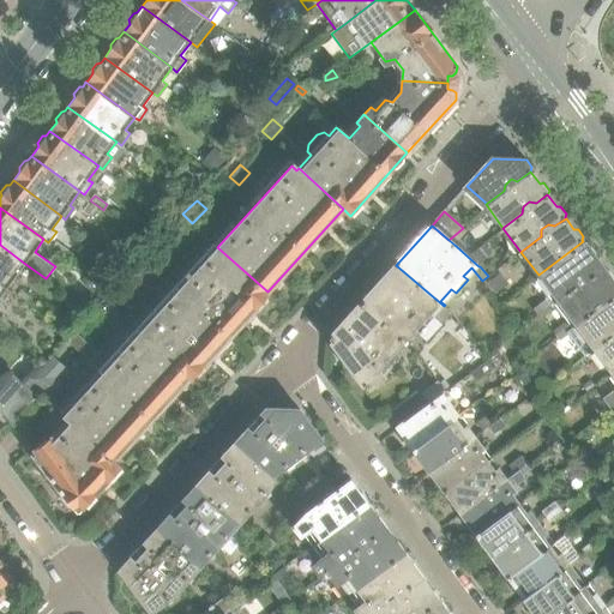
[(68,251),(56,241),(53,246),(65,256),(68,251)]
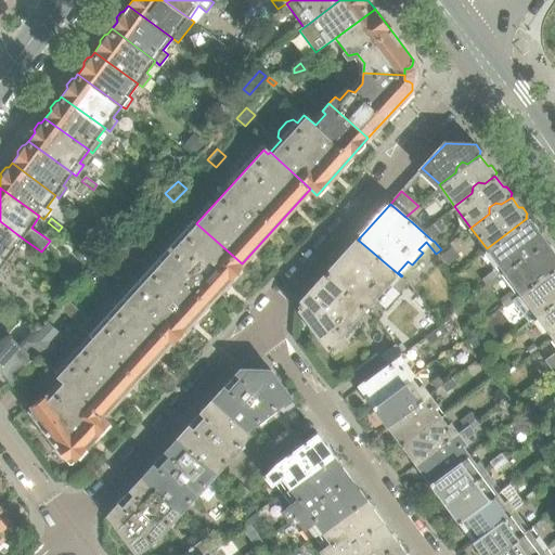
[(504,272),(544,242),(540,235),(538,233),(539,229),(534,222),(530,222),(528,219),(527,218),(487,248),(504,272)]
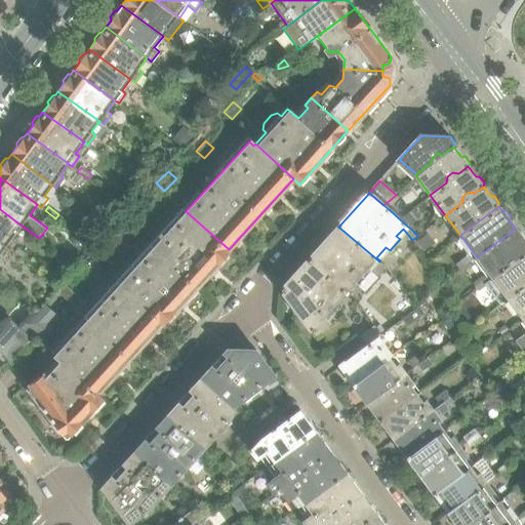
[(22,226),(0,209),(0,241),(6,246),(10,249),(17,239),(13,237),(22,226)]
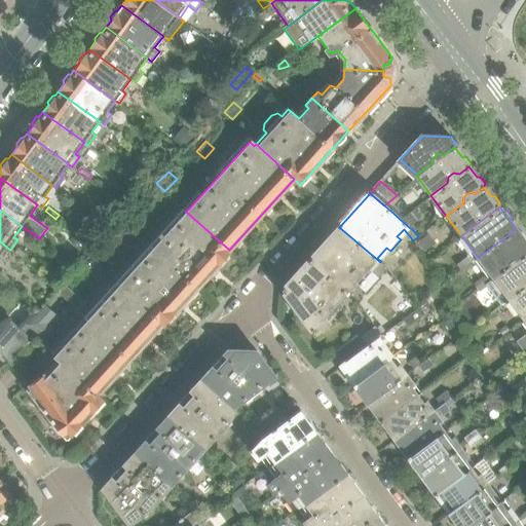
[(132,227),(141,217),(134,210),(123,220),(132,227)]
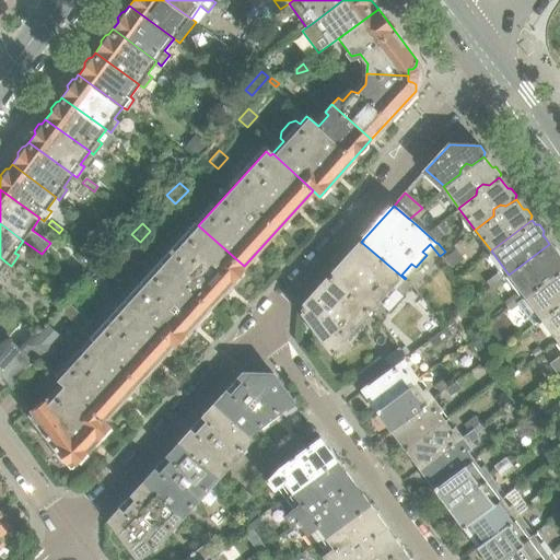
[(175,345),(245,268),(244,266),(198,225),(129,302),(173,343),(175,345)]
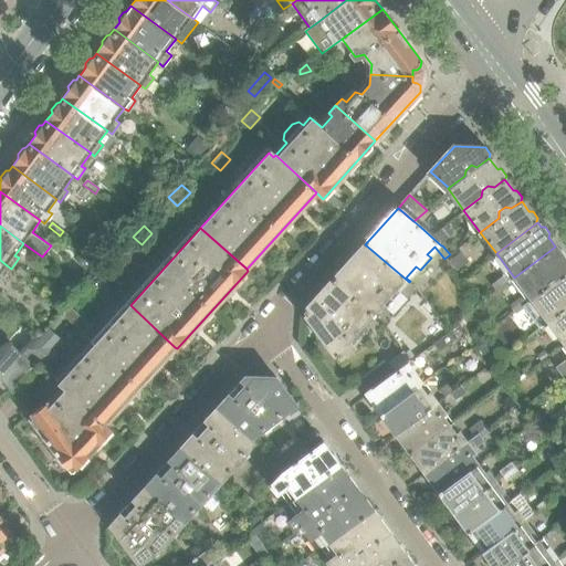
[(409,282),(365,244),(334,278),(375,315),(377,317),(380,314),(377,310),(384,302),(387,306),(400,292),(397,289),(402,281),(407,284),(409,282)]
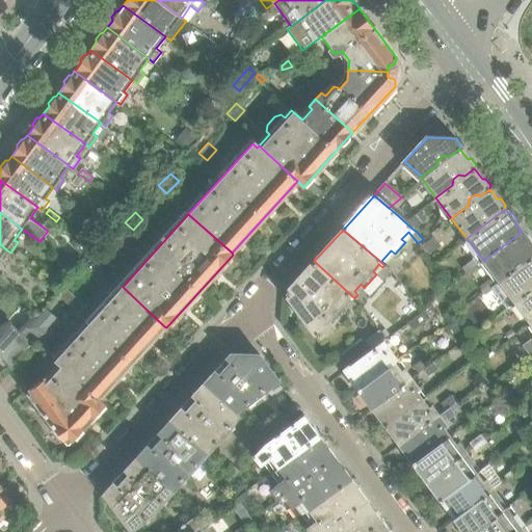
[(499,282),(531,257),(531,245),(531,244),(531,240),(528,235),(524,234),(522,232),(483,261),(499,282)]
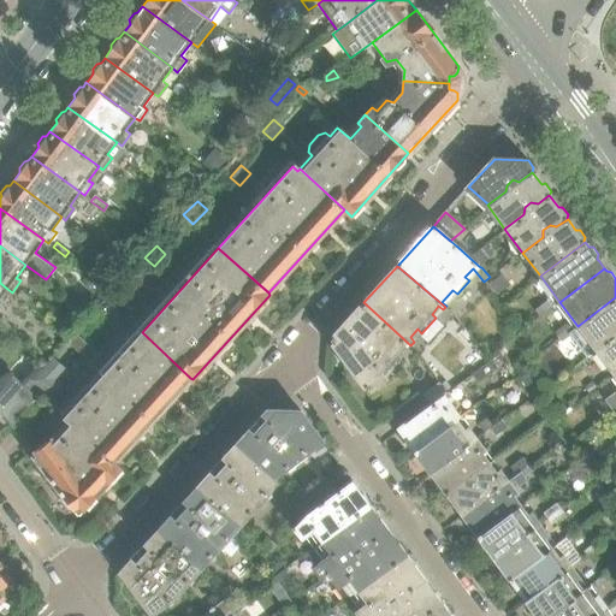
[(33,298),(21,291),(17,296),(29,304),(33,298)]
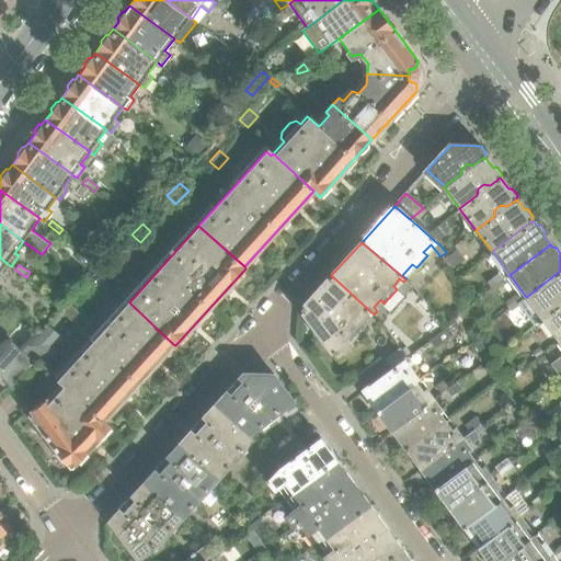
[(544,320),(560,307),(560,271),(526,297),(544,320)]
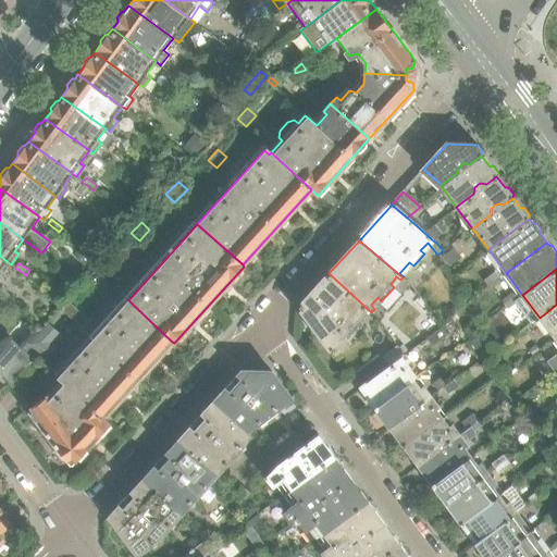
[(487,286),(498,277),(494,272),(483,281),(487,286)]
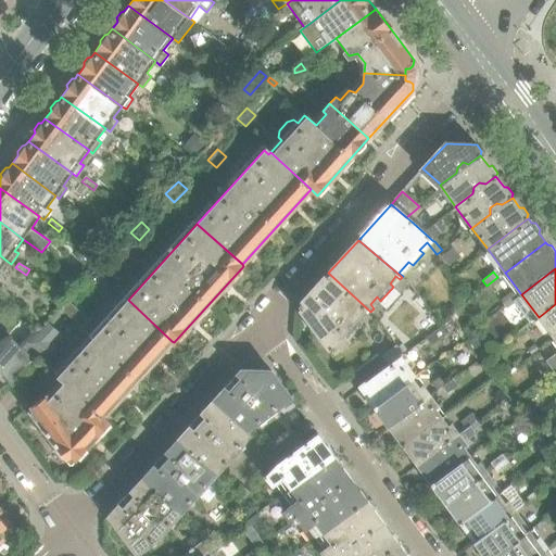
[(358,320),(368,310),(328,273),(299,305),(332,351),(349,339),(348,336),(361,321),(358,320)]
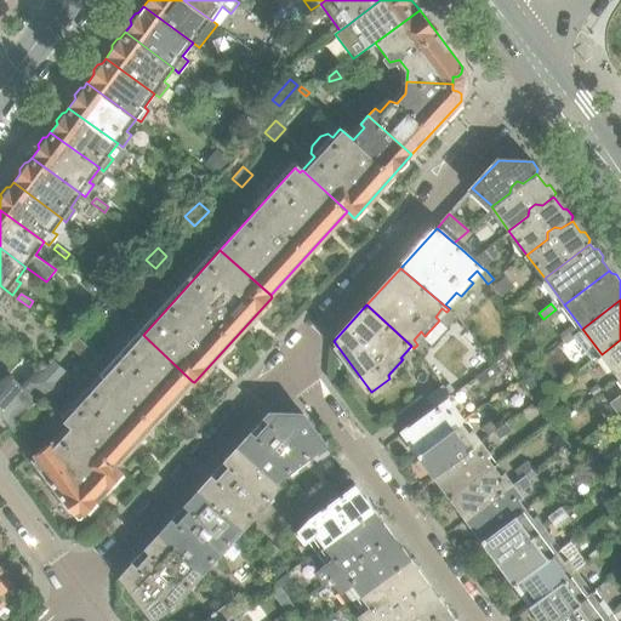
[(12,330),(3,319),(0,320),(0,326),(6,335),(12,330)]
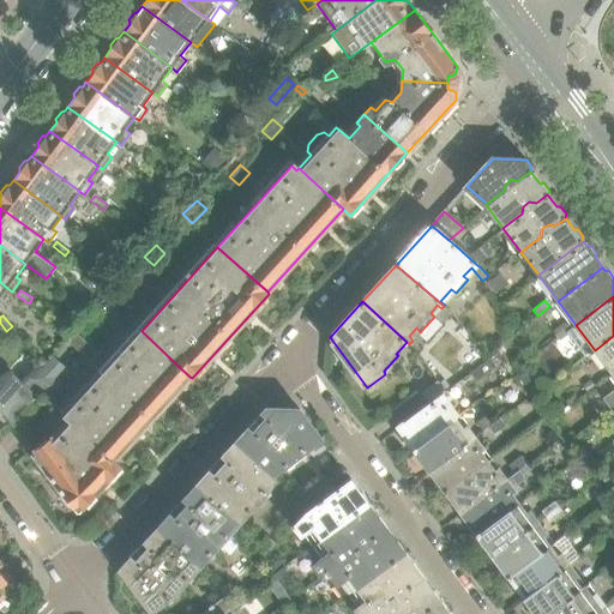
[(558,338),(570,329),(565,324),(553,333),(558,338)]
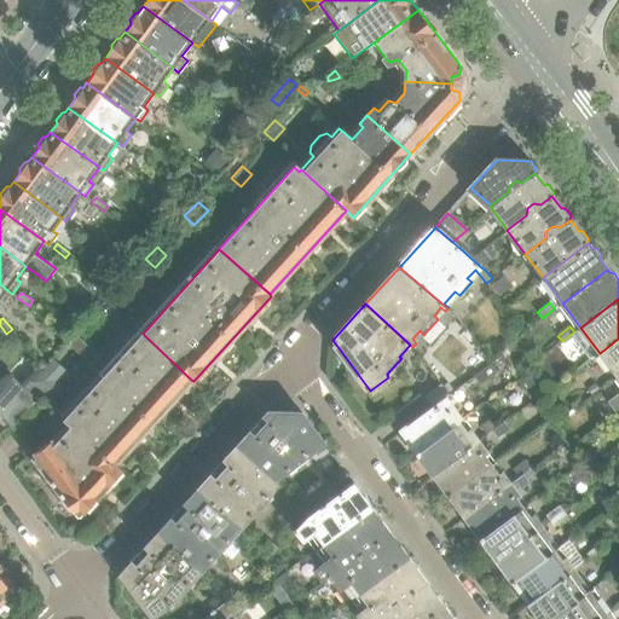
[(115,463),(191,380),(143,334),(103,377),(64,420),(71,427),(73,426),(115,463)]
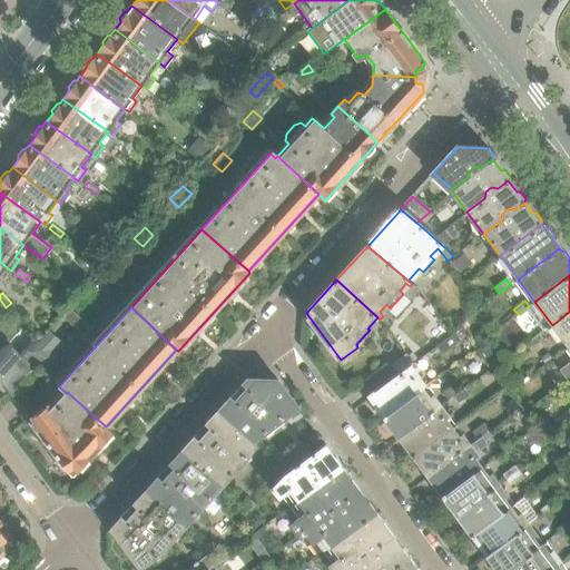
[(568,347),(569,345),(569,312),(552,325),(568,347)]
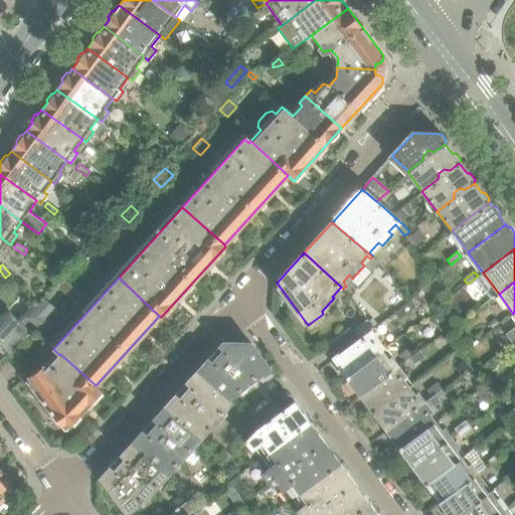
[(399,320),(415,307),(410,301),(394,313),(399,320)]
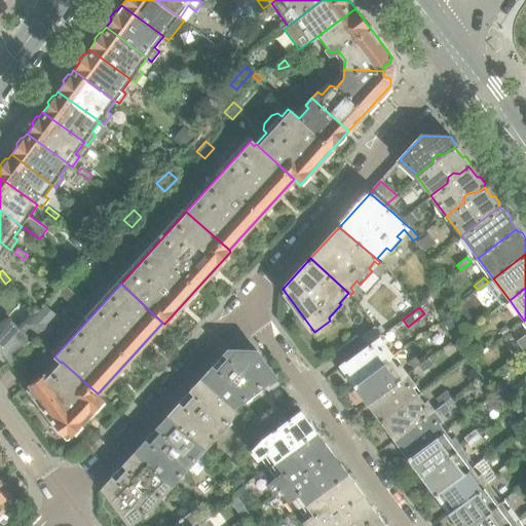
[(39,336),(48,327),(35,313),(20,329),(31,340),(33,338),(32,336),(35,333),(39,336)]
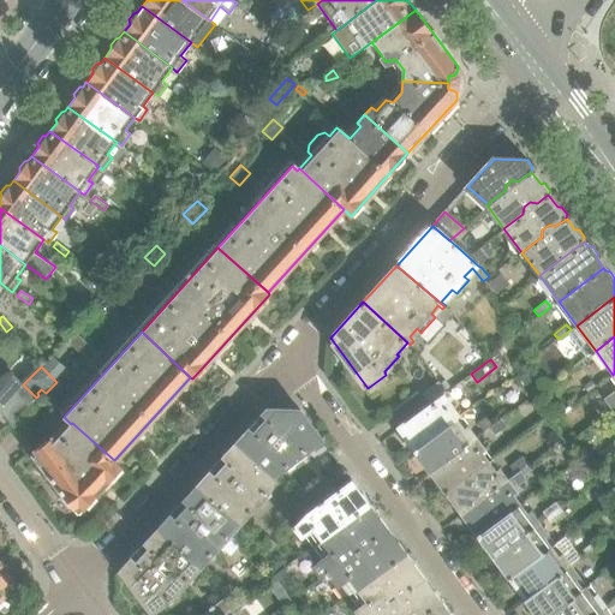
[(523,368),(514,375),(525,387),(532,381),(523,368)]
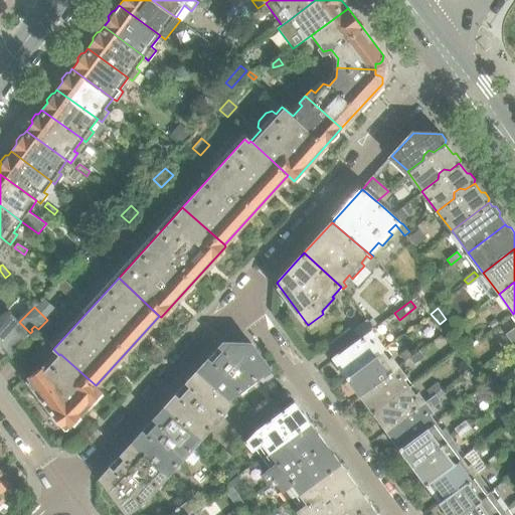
[(514,345),(514,344),(514,312),(513,314),(514,315),(514,326),(505,334),(514,345)]
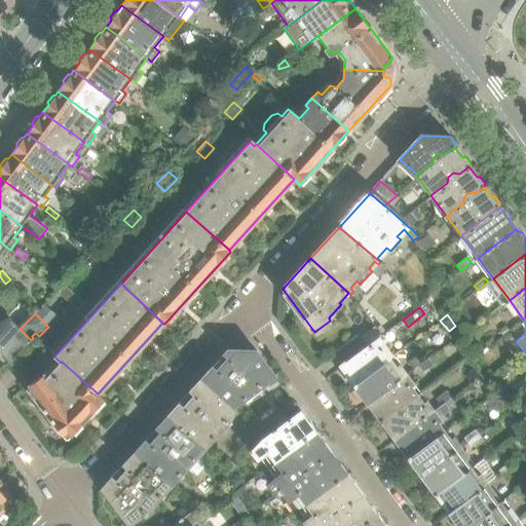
[(0,349),(1,350),(20,329),(11,322),(0,333),(0,349)]
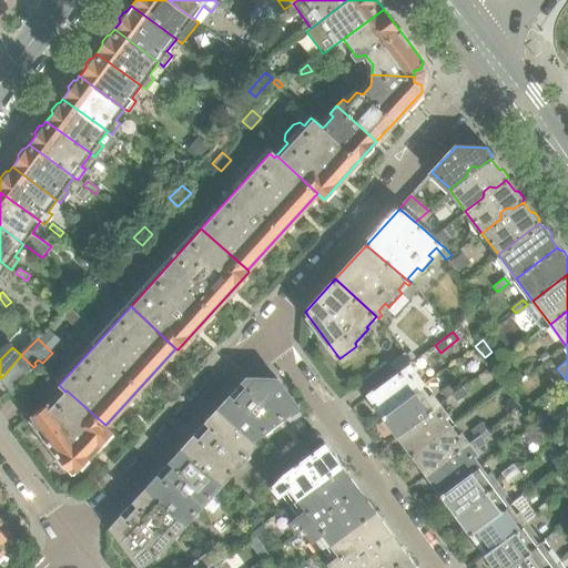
[(550,356),(546,351),(539,356),(543,362),(550,356)]
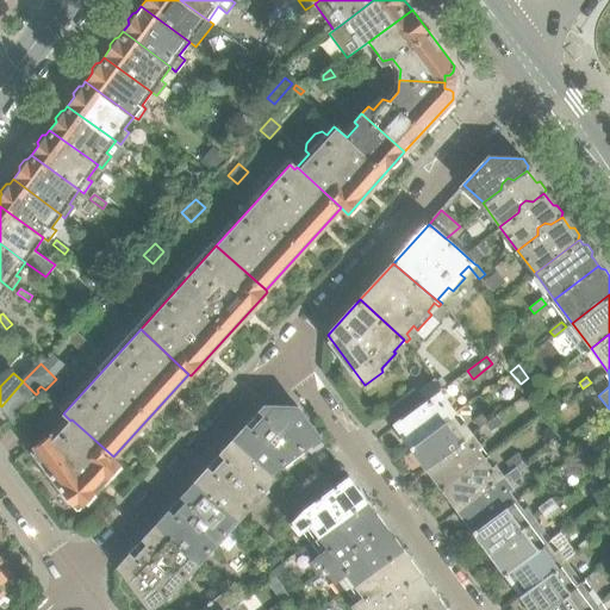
[(12,421),(30,400),(30,399),(36,394),(23,381),(1,406),(12,421)]
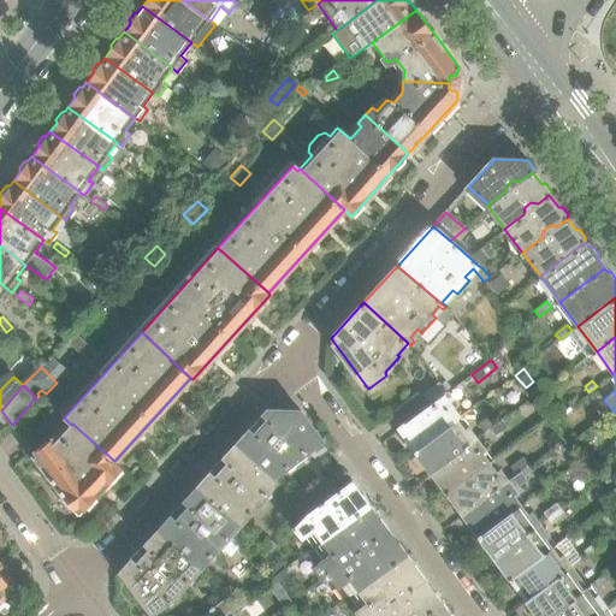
[(406,424),(442,397),(445,395),(438,385),(420,398),(418,396),(396,412),(406,424)]
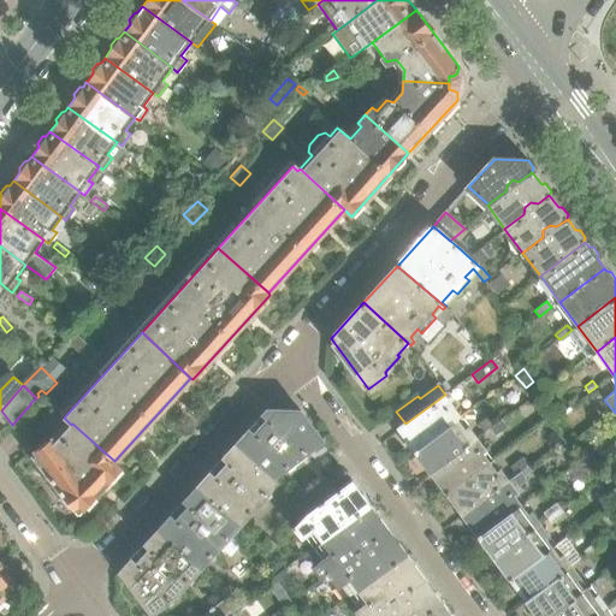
[(415,451),(457,419),(442,397),(406,424),(400,428),(415,449),(414,450),(415,451)]
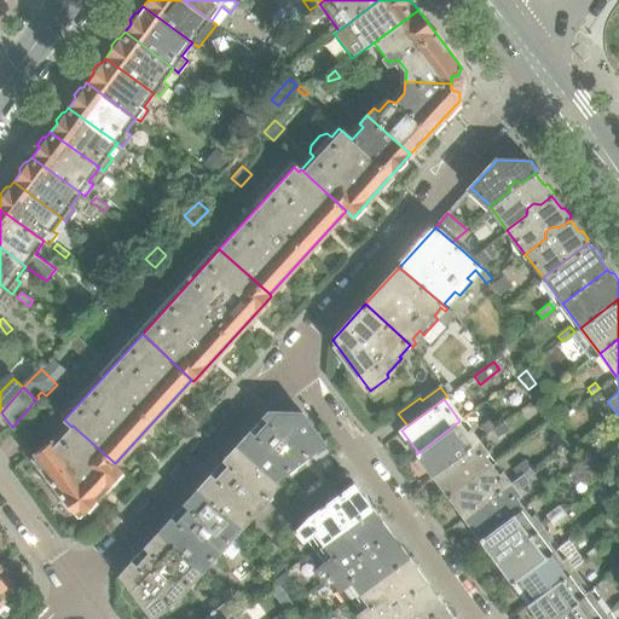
[(276,479),(324,443),(302,412),(268,411),(266,414),(248,433),(248,434),(237,446),(276,479)]
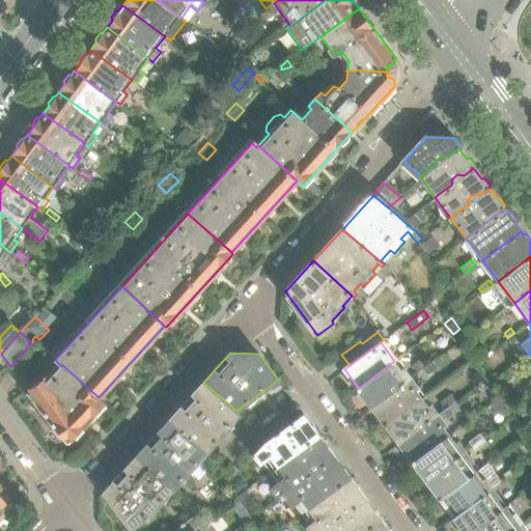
[(422,369),(427,365),(422,357),(412,365),(417,372),(422,369)]
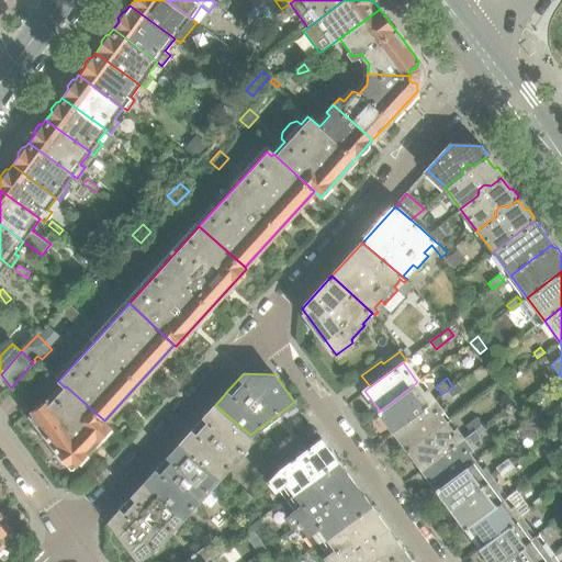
[(394,430),(433,402),(417,382),(379,412),(380,413),(381,413),(394,430)]
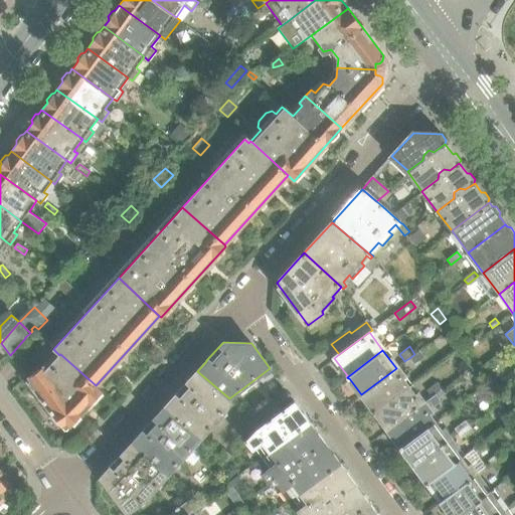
[(414,365),(424,357),(419,350),(414,354),(409,358),(414,365)]
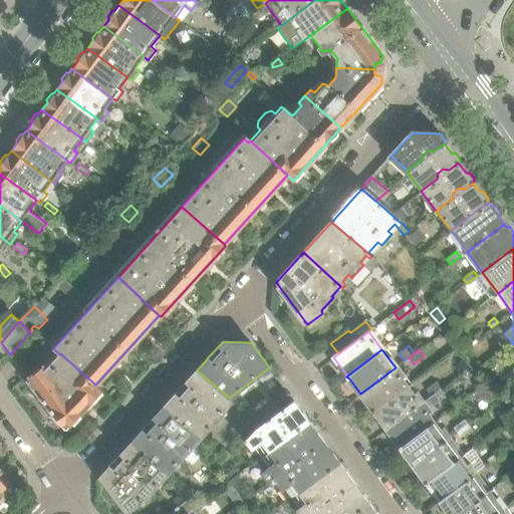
[(101,391),(95,384),(60,353),(59,354),(44,371),(40,367),(26,377),(61,425),(70,425),(101,391)]
